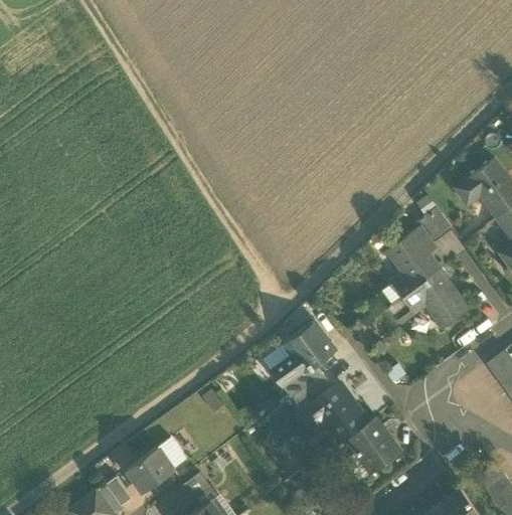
[(511,179),(498,160),(459,188),(471,204),(484,195),(499,217),(511,207),(511,179)]
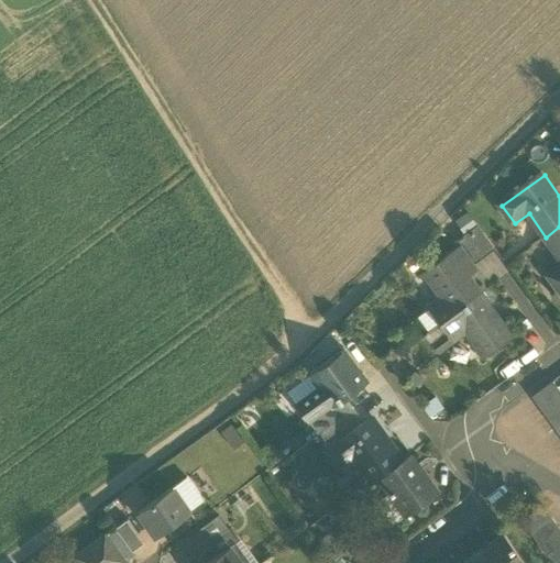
[(559,227),(546,238),(559,256),(559,268),(549,276),(559,290),(559,227)]
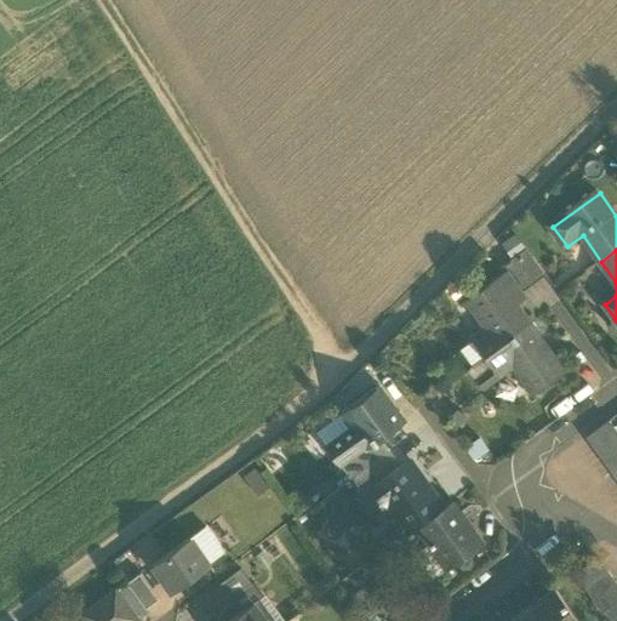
[(549,278),(530,252),(518,261),(537,286),(549,278)]
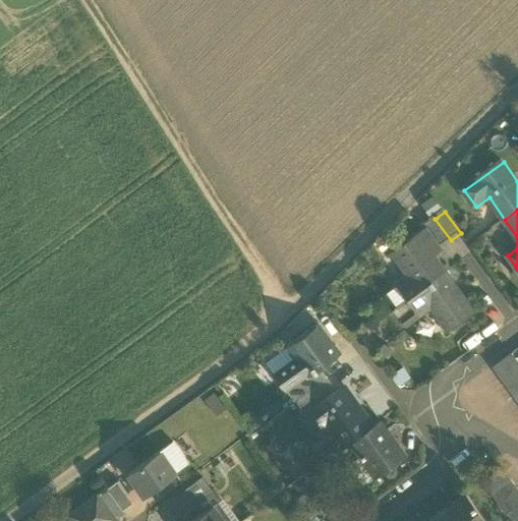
[(435,219),(423,227),(425,231),(427,230),(441,247),(451,240),(435,219)]
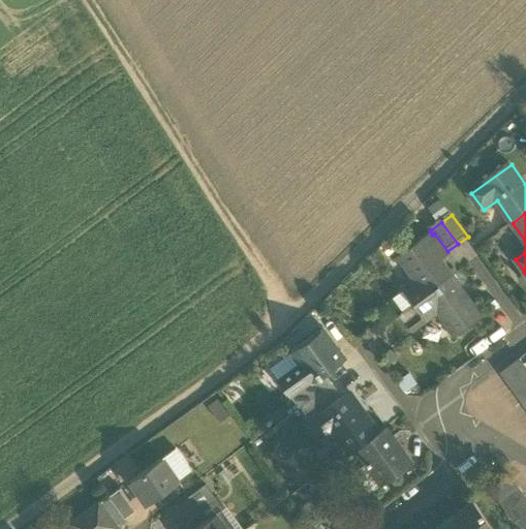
[(432,235),(401,257),(418,281),(405,290),(415,304),(454,276),(443,261),(451,256),(447,251),(434,234),(432,235)]
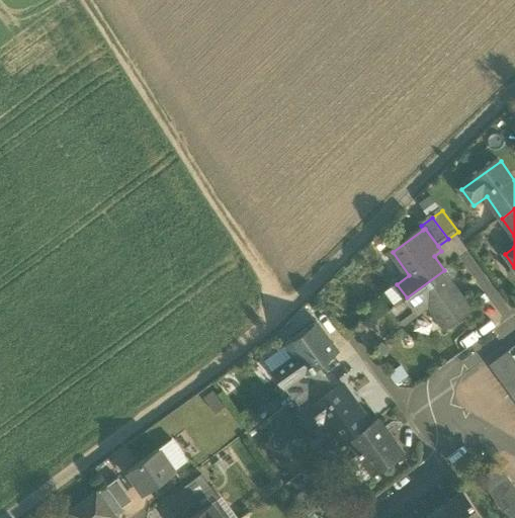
[(444,270),(407,297),(420,315),(431,306),(449,330),(475,312),(444,270)]
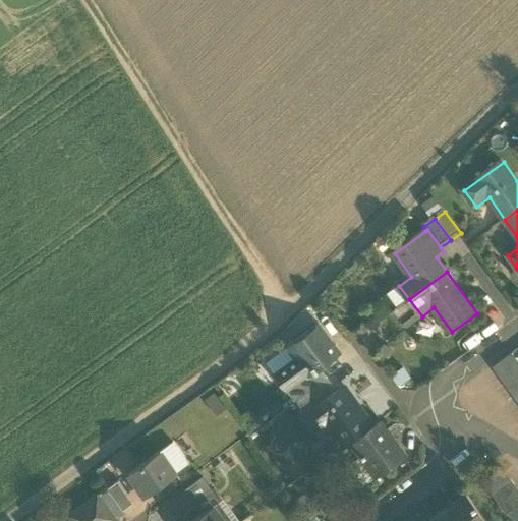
[(409,299),(396,309),(408,326),(422,316),(409,299)]
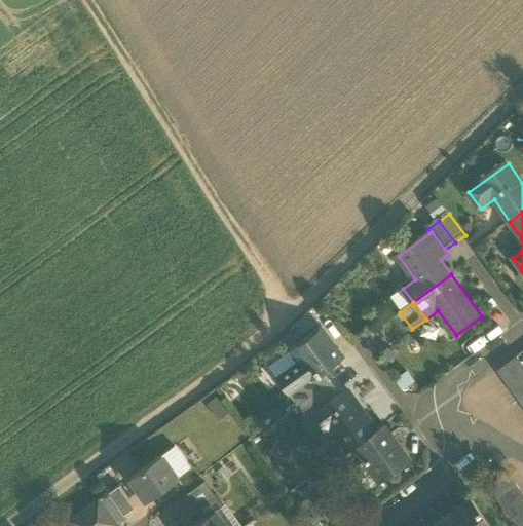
[(400,312),(380,327),(393,344),(412,329),(400,312)]
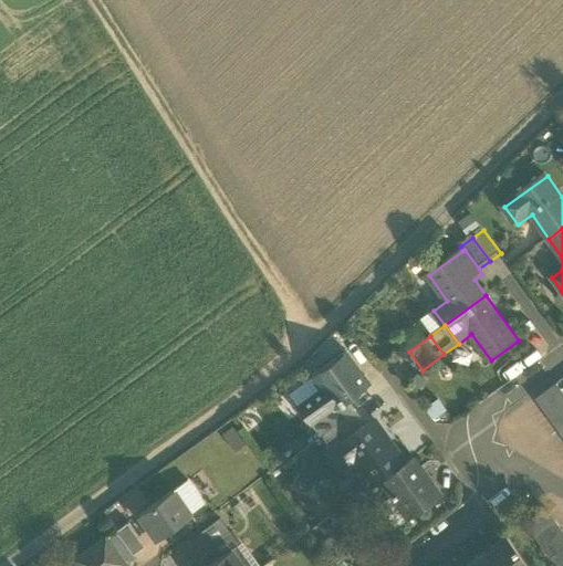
[(345,353),(314,376),(323,388),(298,406),(311,425),(311,423),(335,406),(336,408),(348,399),(368,385),(345,353)]
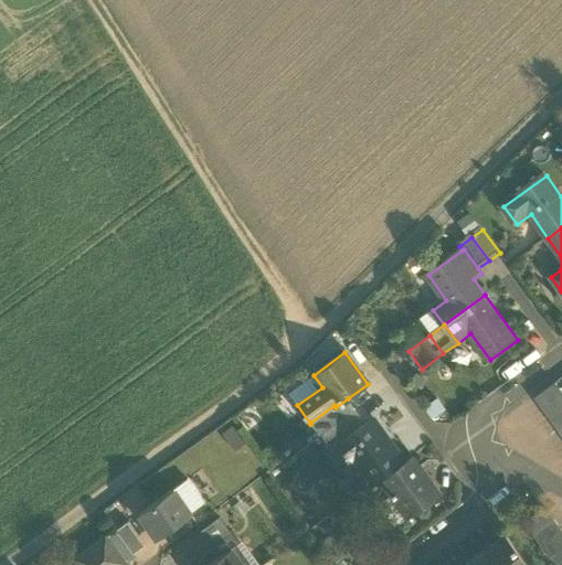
[(561,384),(560,382),(539,397),(547,408),(561,396),(561,384)]
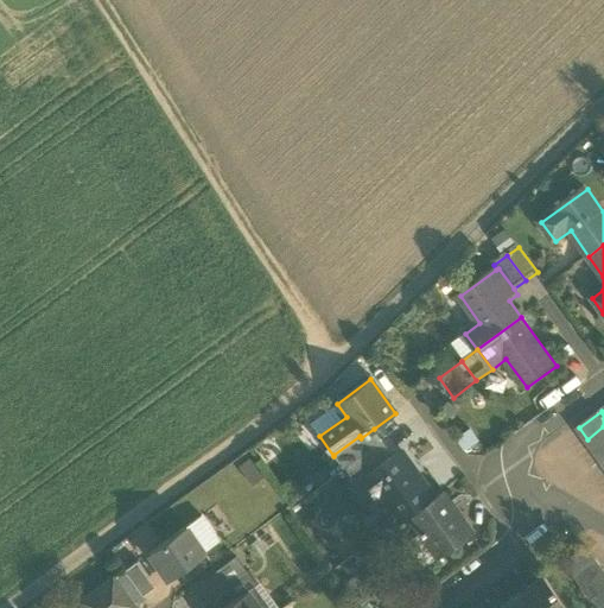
[(603,426),(587,439),(595,451),(603,444),(603,426)]
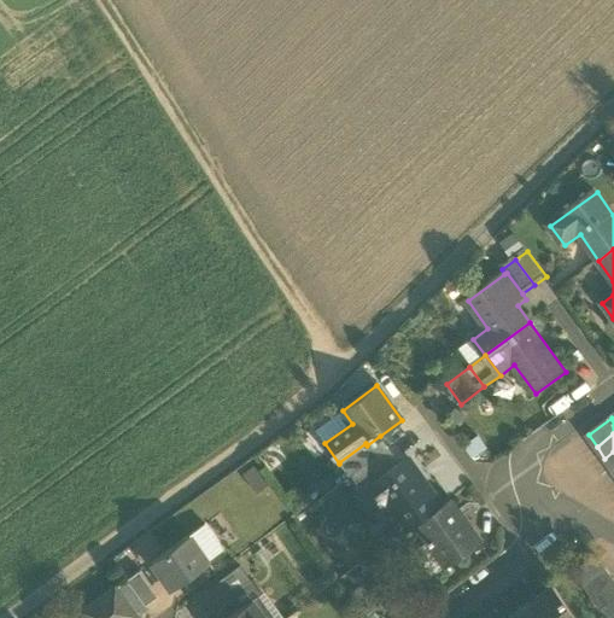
[(366,443),(339,462),(350,478),(351,477),(390,449),(380,436),(367,445),(366,443)]
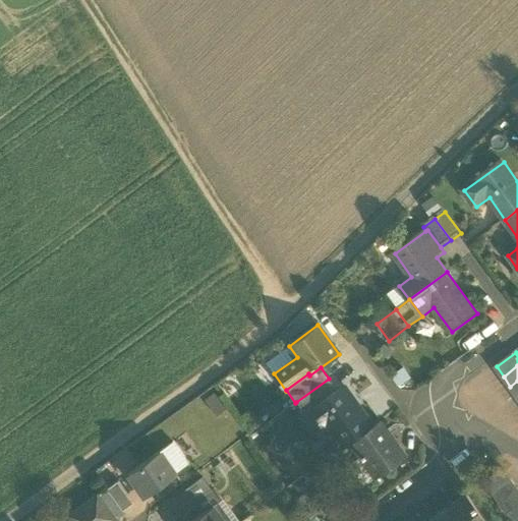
[(329,379),(296,402),(304,413),(337,390),(329,379)]
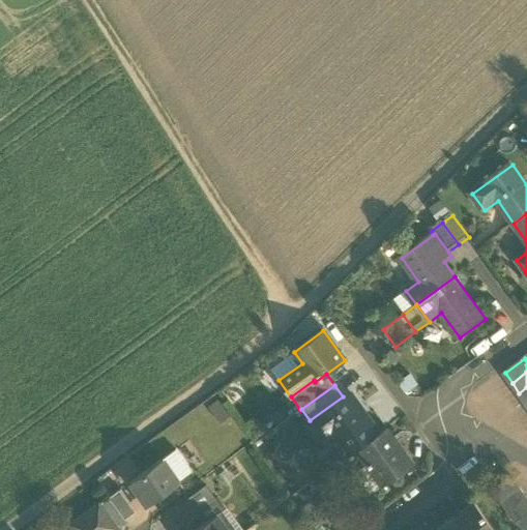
[(377,436),(347,394),(343,396),(310,420),(306,422),(318,438),(331,429),(350,455),(358,449),(377,436)]
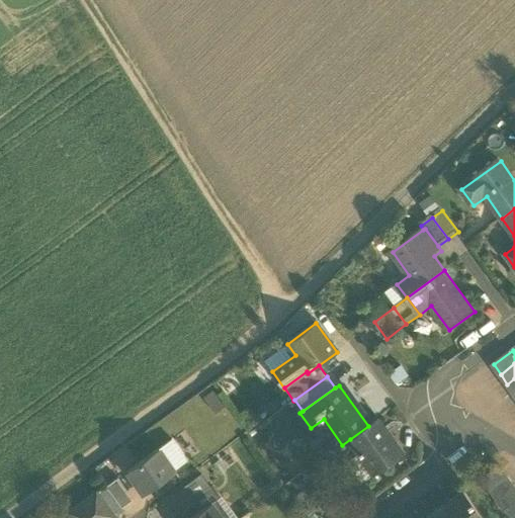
[(404,452),(379,418),(368,426),(350,439),(362,455),(366,452),(378,470),(404,452)]
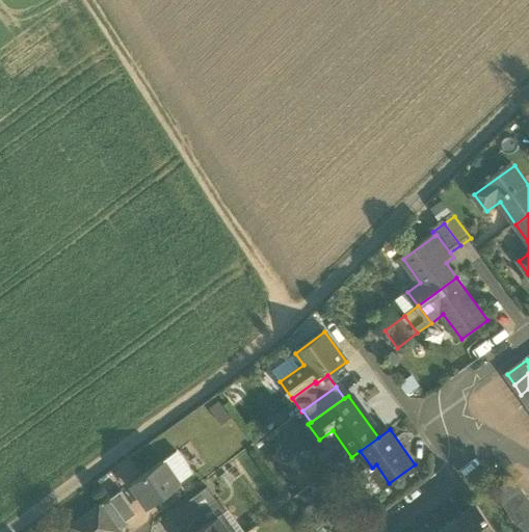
[(193,472),(178,450),(164,460),(180,481),(193,472)]
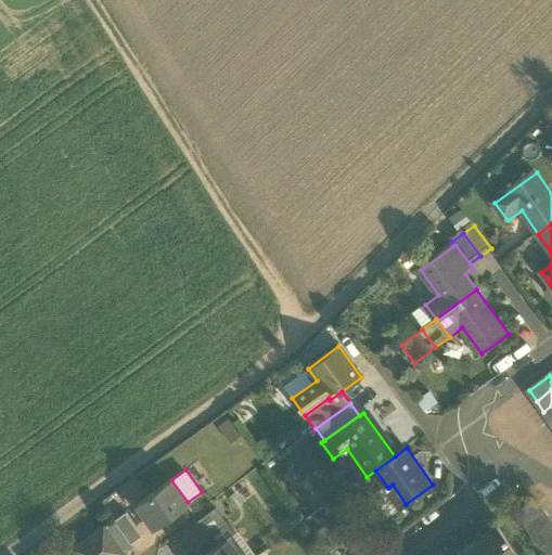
[(171,479),(138,504),(155,528),(189,503),(188,502),(171,480),(171,479)]
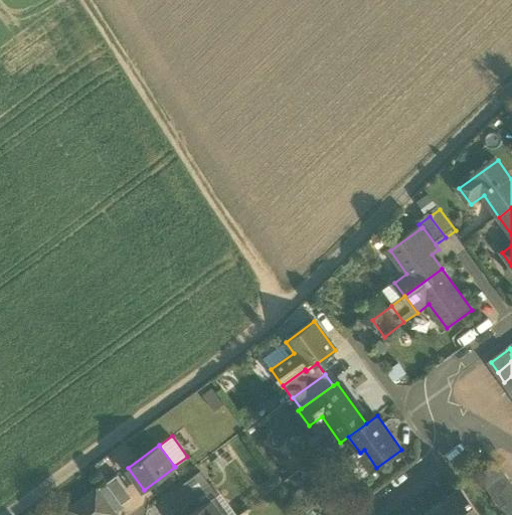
[(497,460),(479,475),(487,486),(506,472),(497,460)]
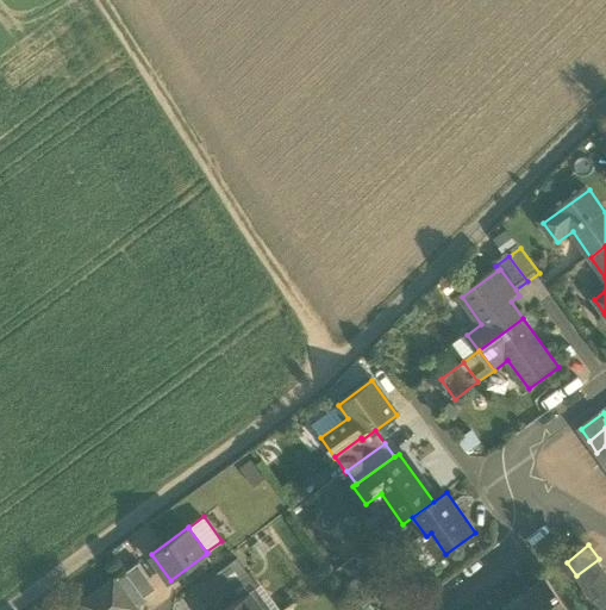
[(599,559),(576,576),(585,587),(605,572),(605,567),(599,559)]
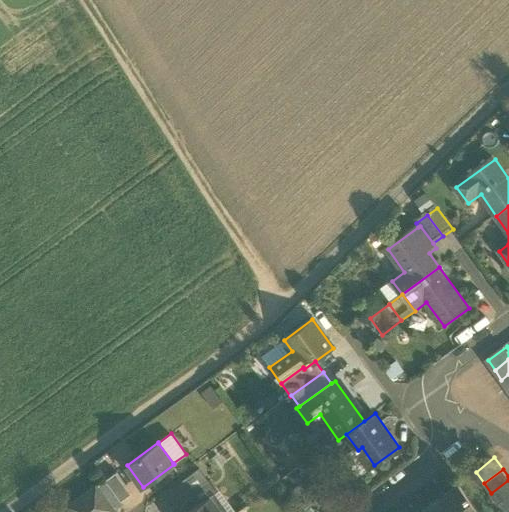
[(131,493),(116,473),(108,480),(122,500),(131,493)]
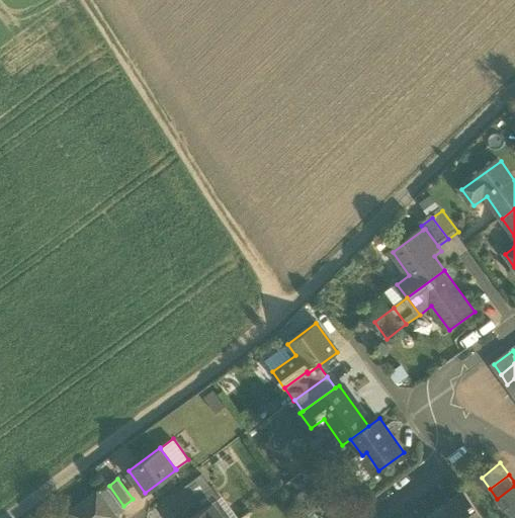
[(190,483),(168,498),(177,510),(198,495),(198,494),(190,483)]
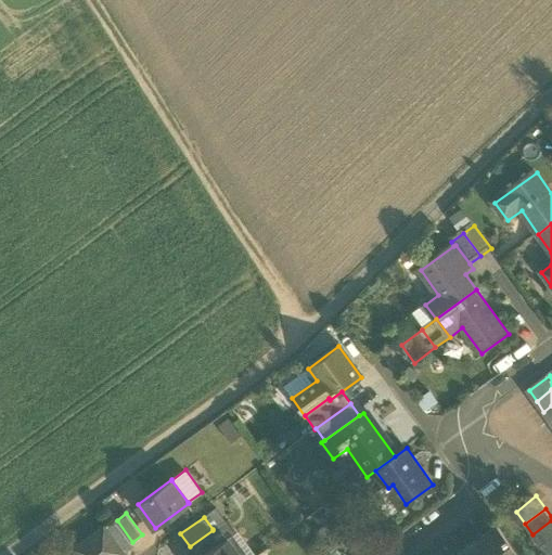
[(117,520),(116,519),(104,528),(122,551),(133,542),(132,542),(117,520)]
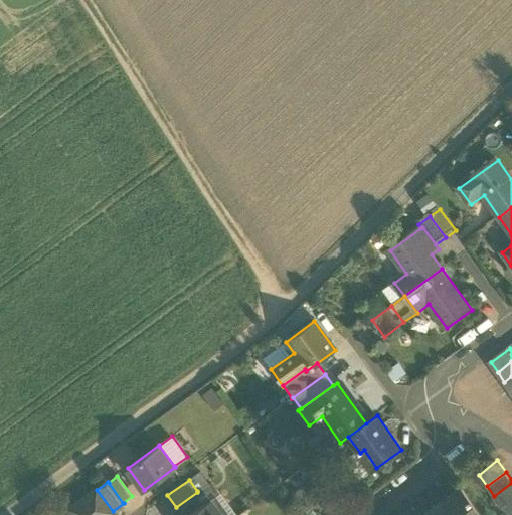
[(210,482),(197,491),(197,492),(176,507),(172,510),(176,514),(188,514),(212,499),(216,496),(218,494),(210,482)]
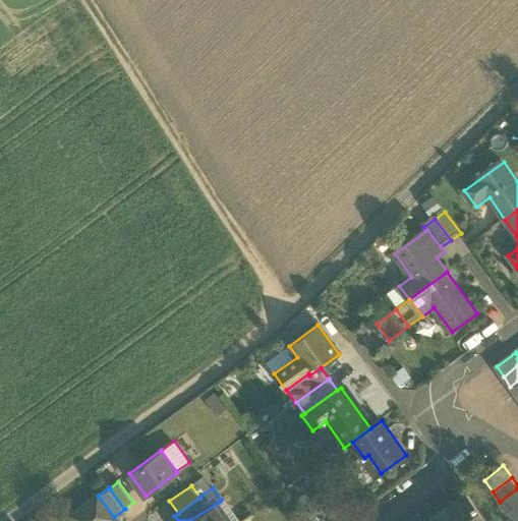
[(517,488),(500,502),(507,512),(517,504),(517,488)]
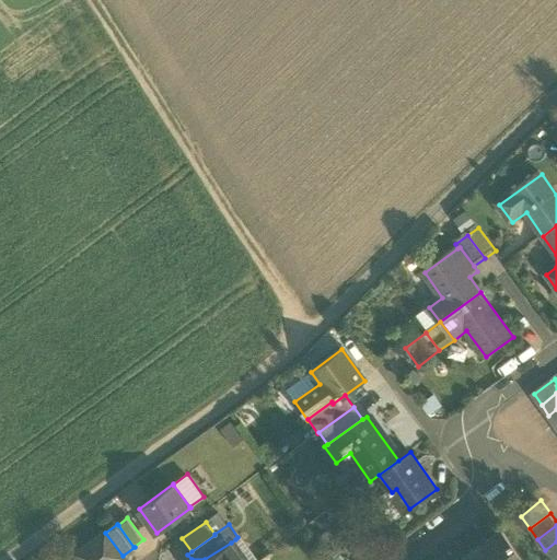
[(524,559),(502,529),(480,546),(490,559),(524,559)]
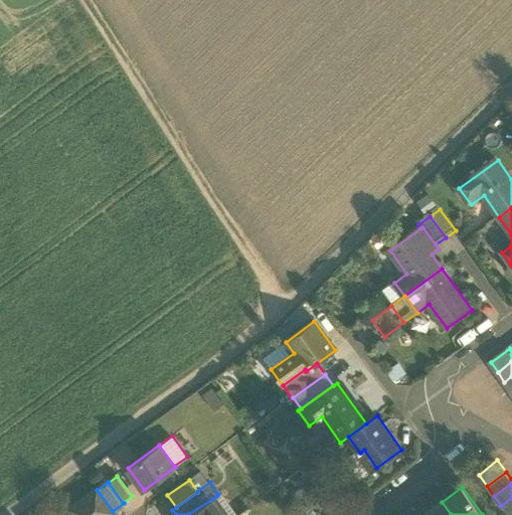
[(110,514),(114,513),(113,511),(97,490),(96,489),(68,510),(72,514),(110,514)]
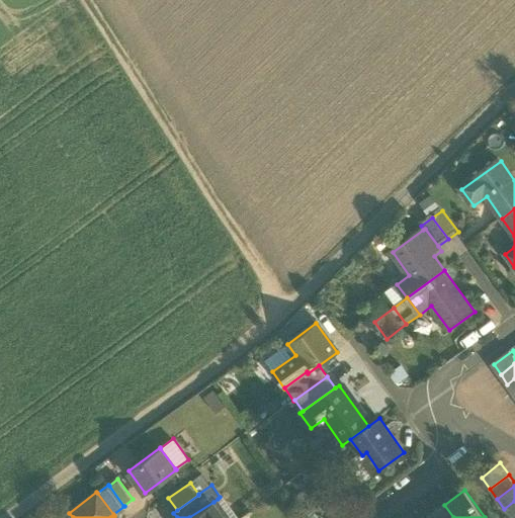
[(514,501),(504,509),(510,517),(511,517),(514,515),(514,501)]
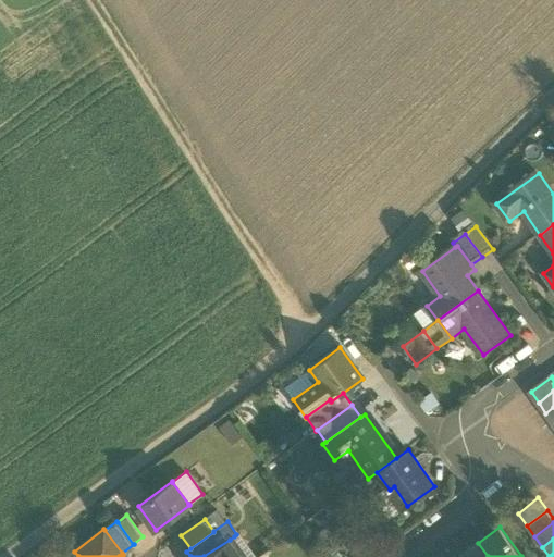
[(204,556),(242,556),(232,543),(230,540),(204,556)]
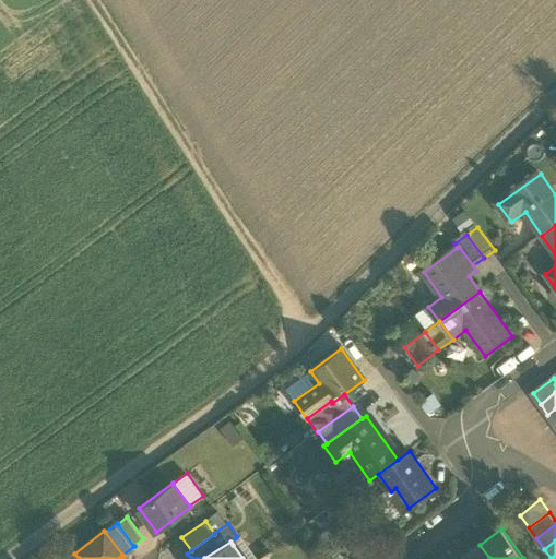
[(489,558),(480,545),(458,558),(489,558)]
